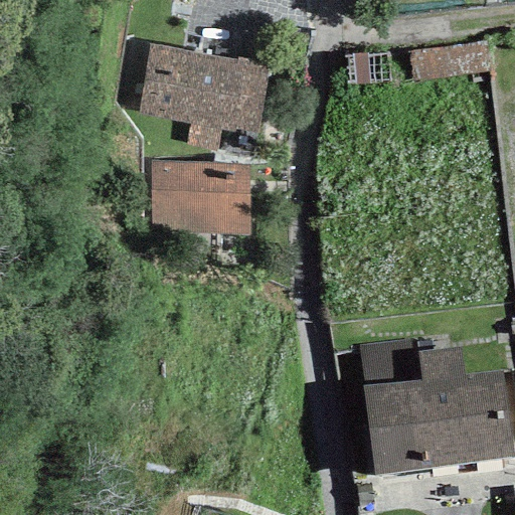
[(484,41),(406,52),(411,83),(488,72),(484,41)]
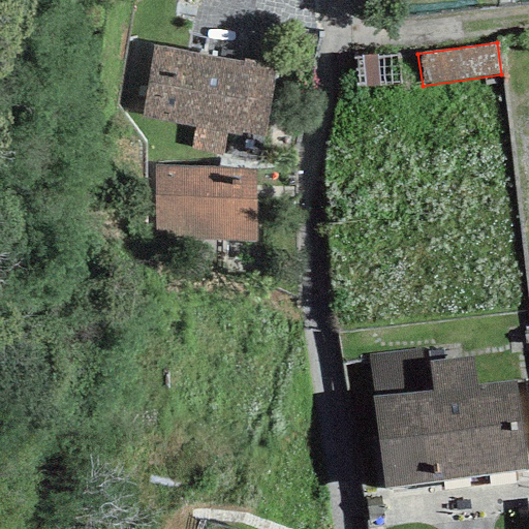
[(275,68),(152,44),(138,117),(194,127),(227,133),(261,139),(275,68)]
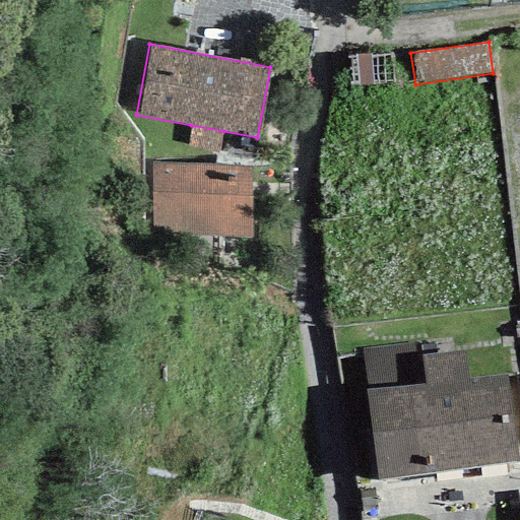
[(219,151),(223,131),(191,125),(188,145),(219,151)]
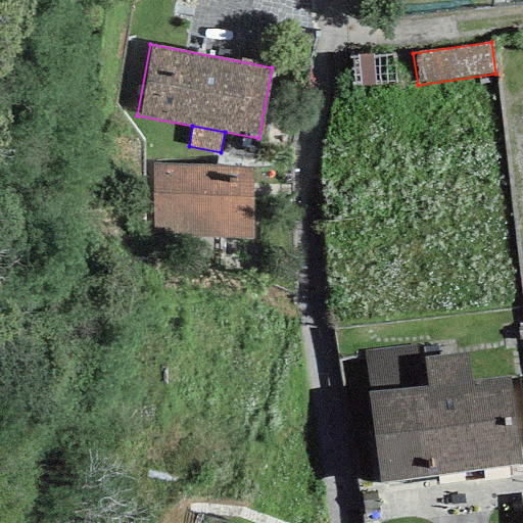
[(251,170),(152,165),(153,231),(252,241),(251,170)]
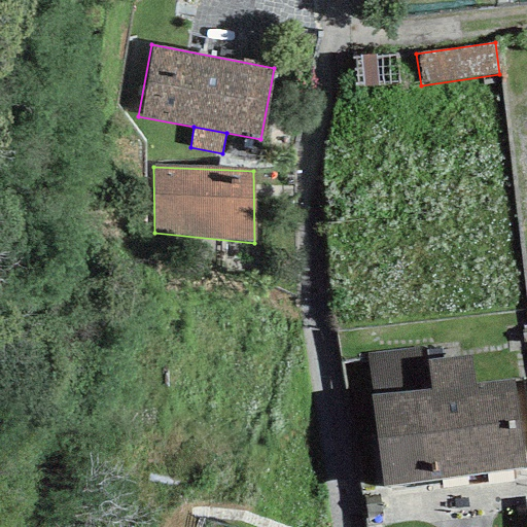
[(424,347),(366,354),(372,394),(369,395),(380,487),(524,469),(513,380),(475,384),(470,354),(426,360),(424,347)]
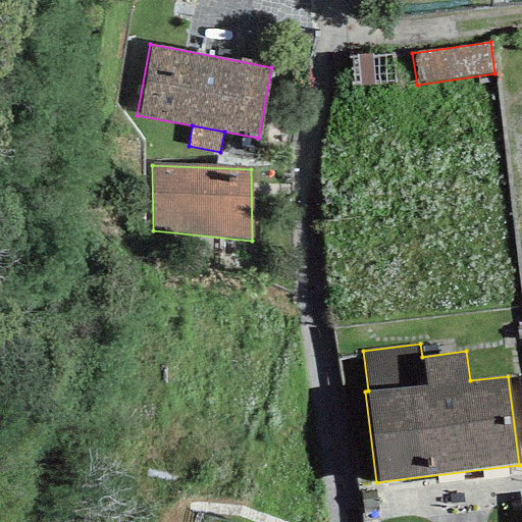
All buildings are outlined.
